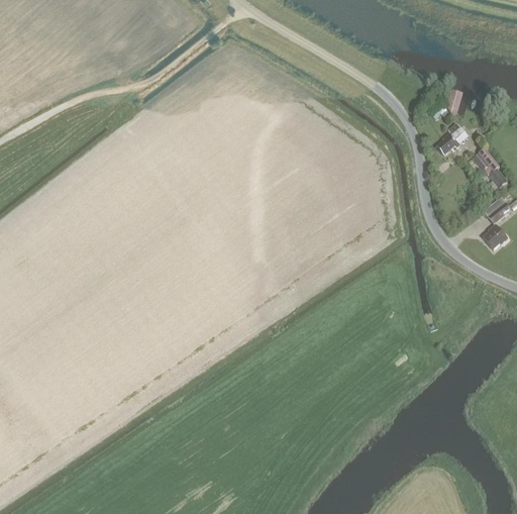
[(444,110),(455,113),(461,92),(450,89),(444,110)]
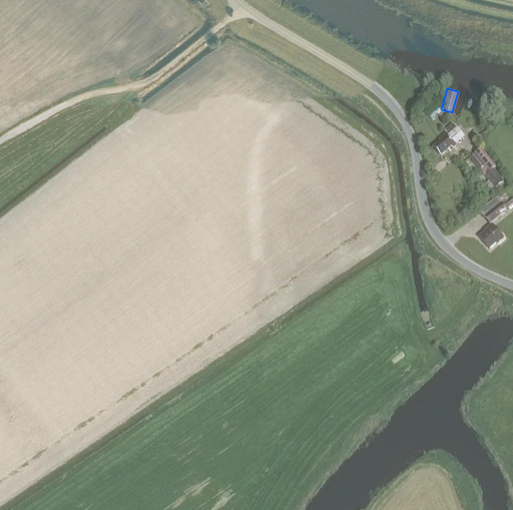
[(457,142),(460,140),(459,139),(462,136),(451,123),(444,129),(446,131),(438,137),(440,139),(433,144),(440,153),(447,148),(448,149),(455,143),(455,142),(456,141),(457,142)]
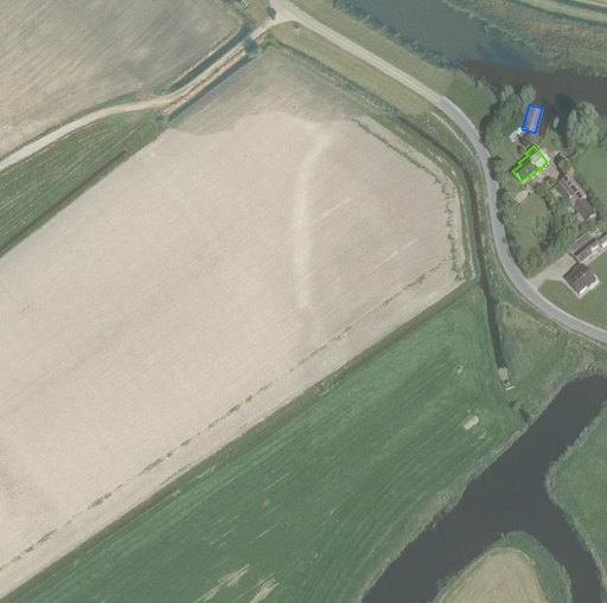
[(580,224),(595,212),(579,190),(577,191),(567,177),(555,185),(554,185),(576,211),(573,215),(580,224)]
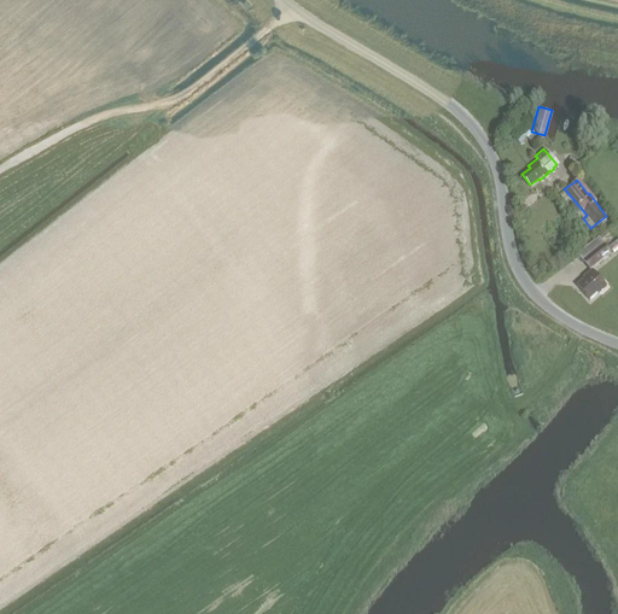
[(577,252),(589,268),(611,251),(598,235),(577,252)]
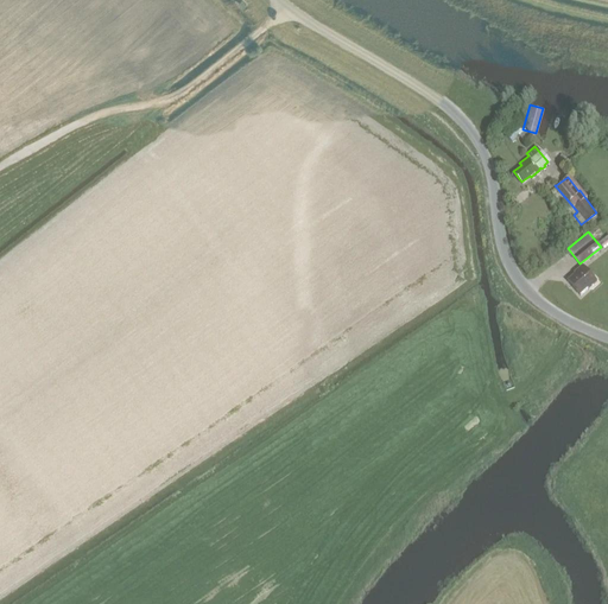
[(602,246),(607,241),(607,235),(607,234),(597,241),(602,246)]
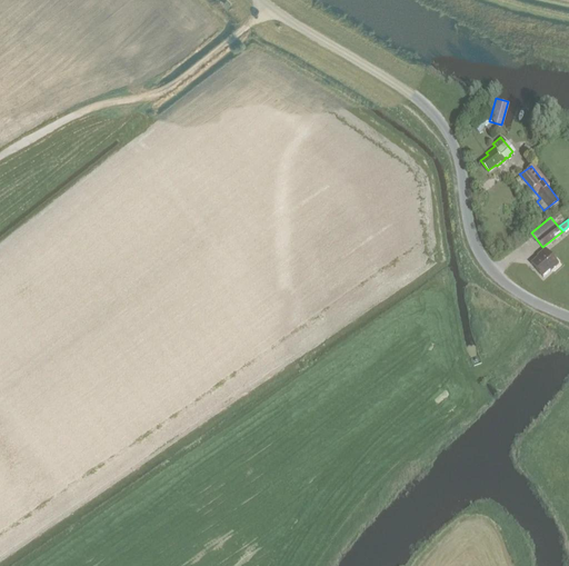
[(557,261),(543,247),(536,254),(537,255),(530,261),(541,274),(549,267),(549,268),(557,261)]
